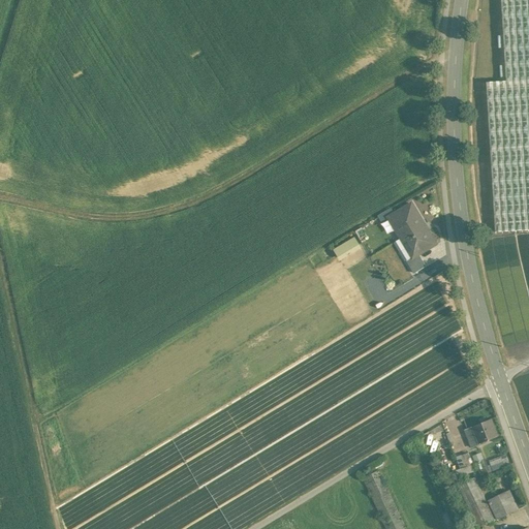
[(528,0),(501,0),(506,82),(487,83),(495,231),(528,229),(528,0)]
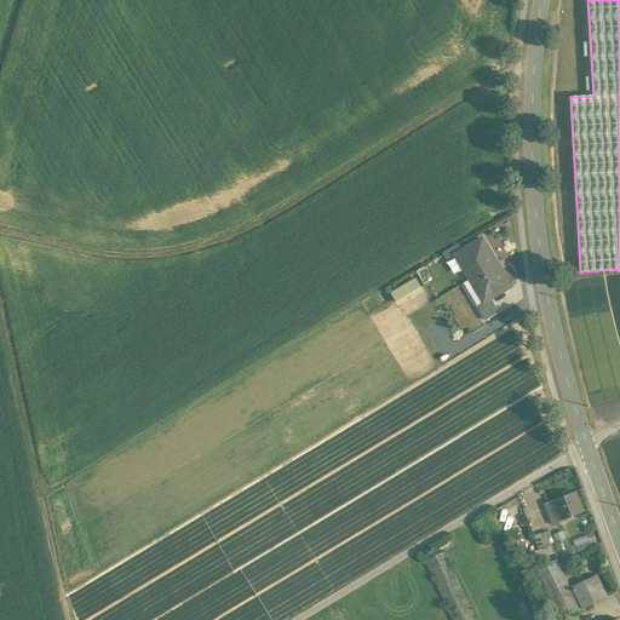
[(482,239),(455,254),(483,302),(484,302),(492,298),(511,286),(482,239)]
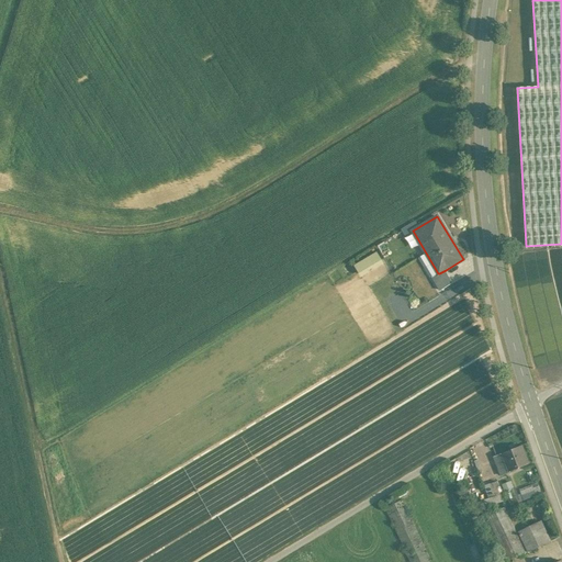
[(377,253),(353,266),(358,273),(381,260),(377,253)]
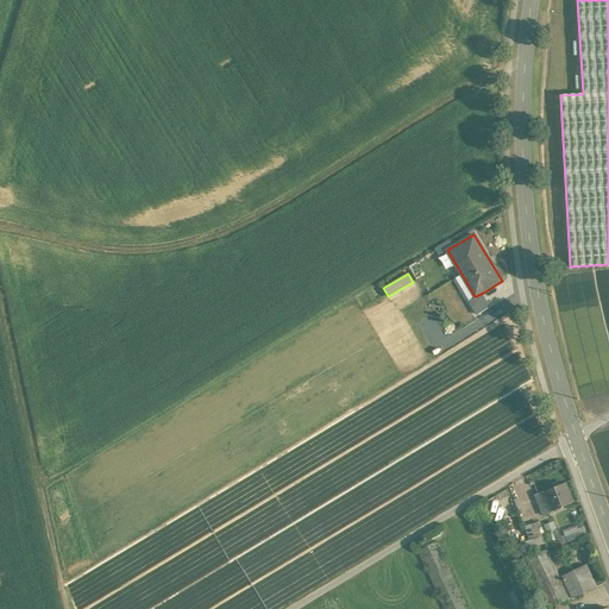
[(483,293),(476,296),(475,296),(469,300),(478,315),(491,307),(483,293)]
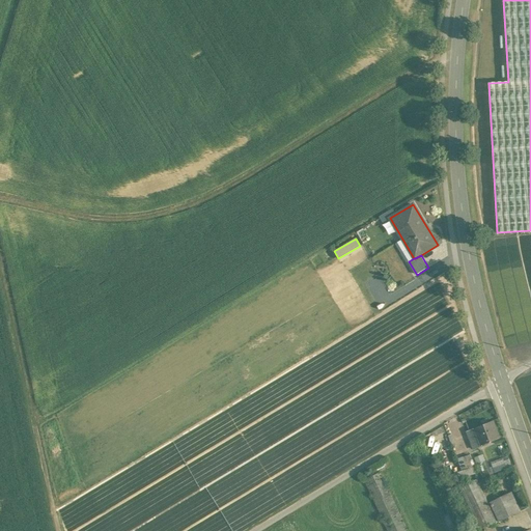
[(494,421),(474,428),(480,446),(500,438),(494,421)]
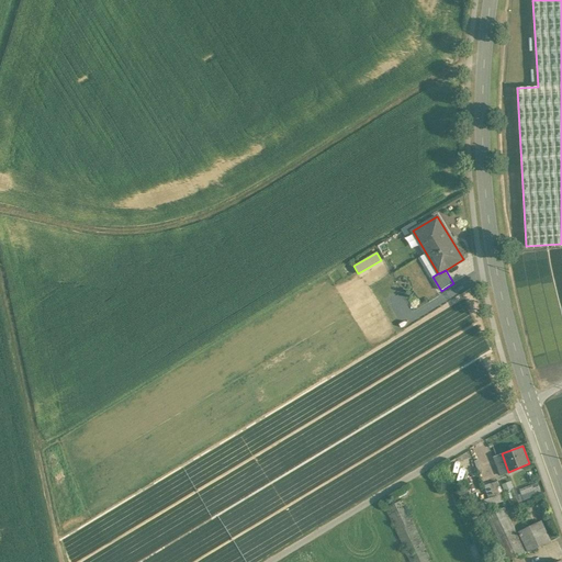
[(508,472),(502,453),(494,457),(501,475),(509,473),(508,472)]
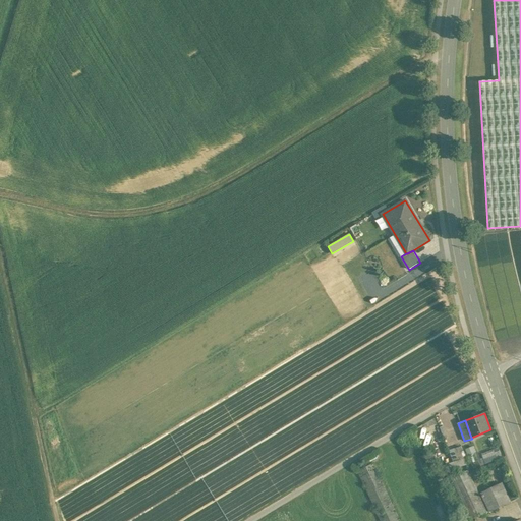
[(455,448),(449,450),(453,461),(459,459),(455,448)]
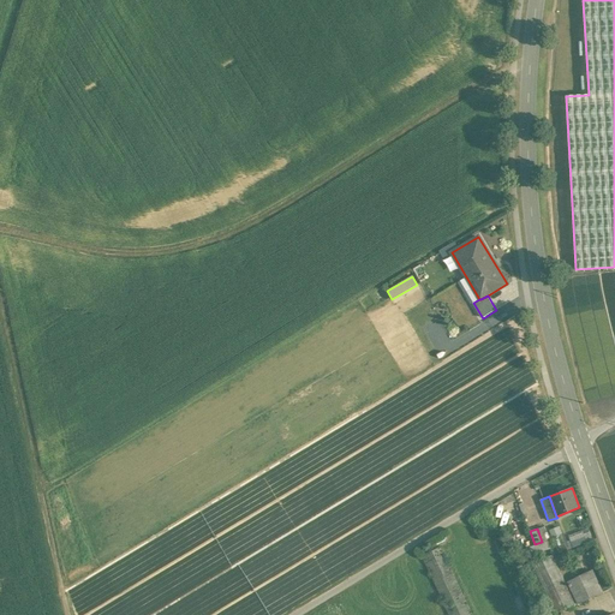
[(587,529),(568,536),(573,548),(592,541),(587,529)]
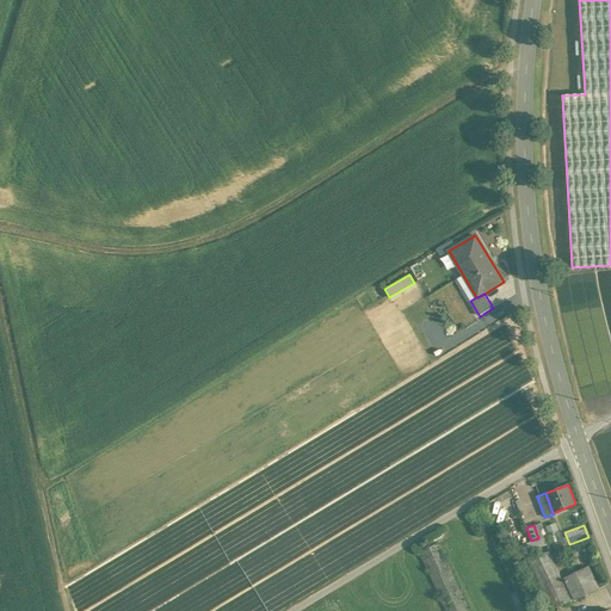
[(538,539),(526,544),(529,550),(550,544),(548,538),(538,541),(538,539)]
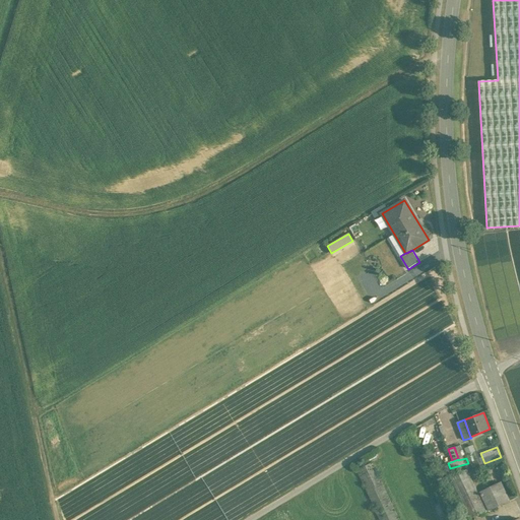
[(399,519),(372,462),(355,469),(379,519),(399,519)]
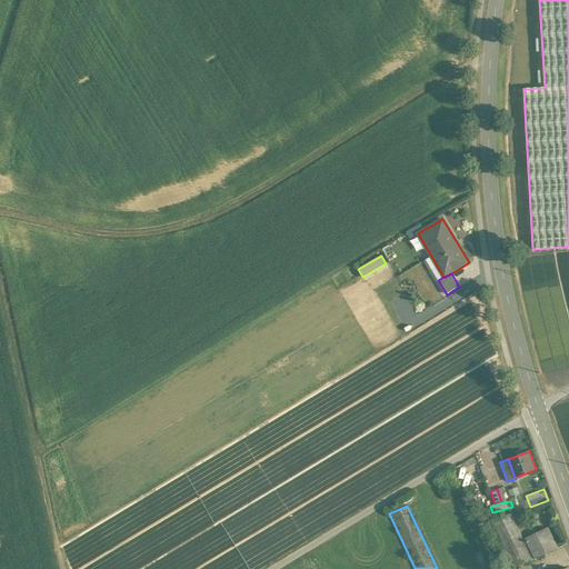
[(532,560),(511,513),(492,522),(513,568),(532,560)]
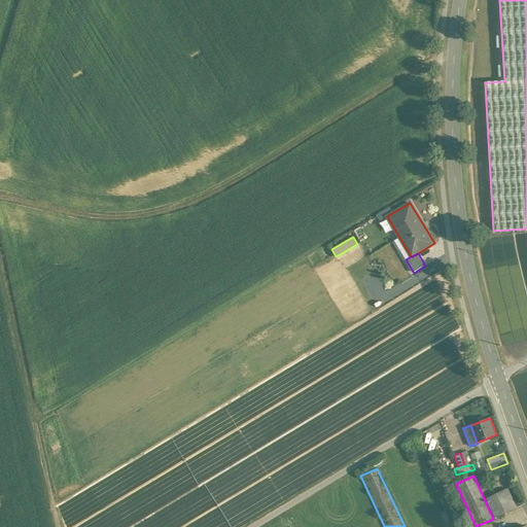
[(507,489),(486,498),(495,518),(517,507),(507,489)]
